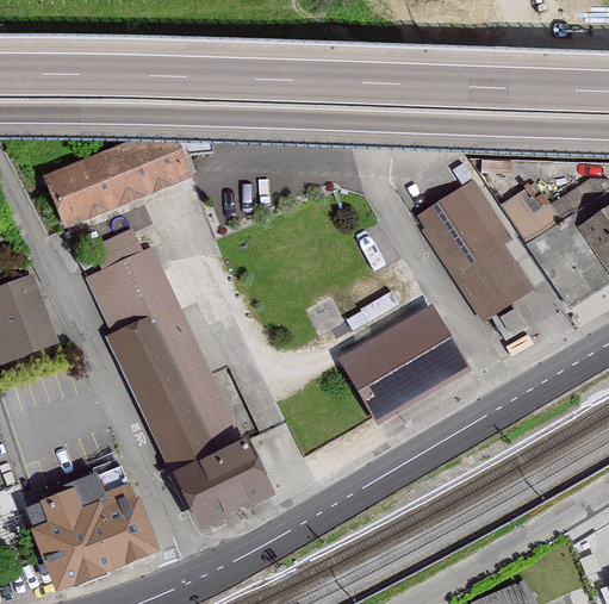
[(67,234),(196,182),(173,128),(45,179),(67,234)]
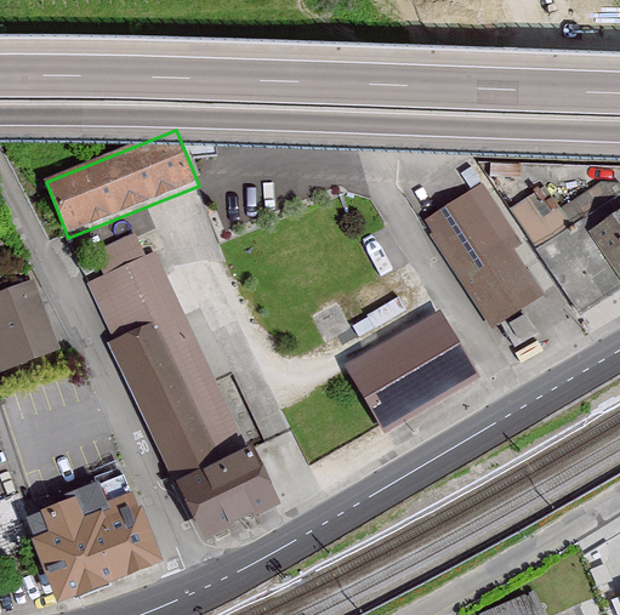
[(487,181),(425,218),(490,325),(541,295),(512,249),(524,243),(487,181)]
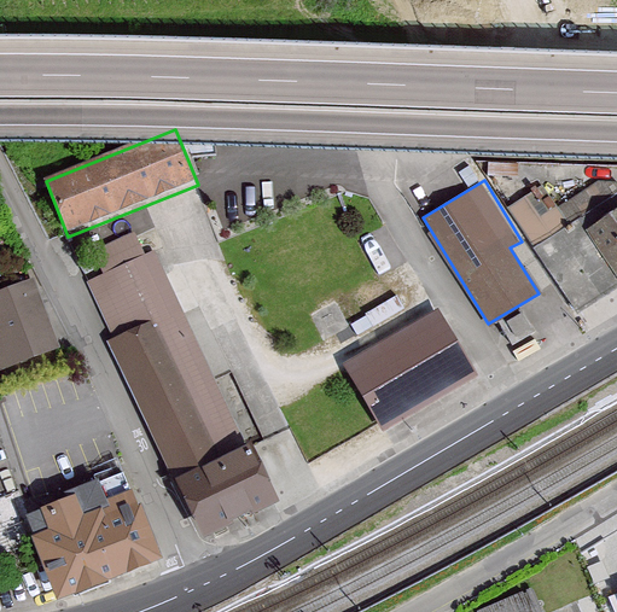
[(577,315),(616,289),(616,194),(534,249),(577,315)]
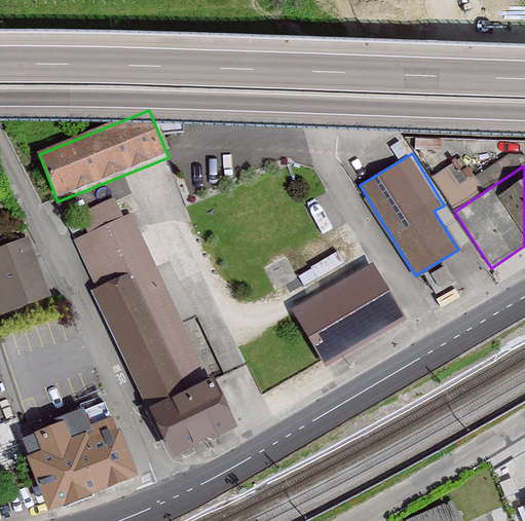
[(149,407),(209,379),(130,213),(71,240),(149,407)]
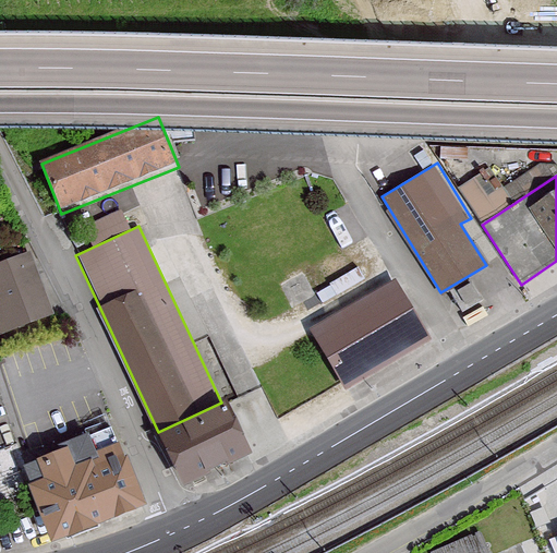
[(55,313),(31,249),(0,261),(0,329),(1,333),(55,313)]
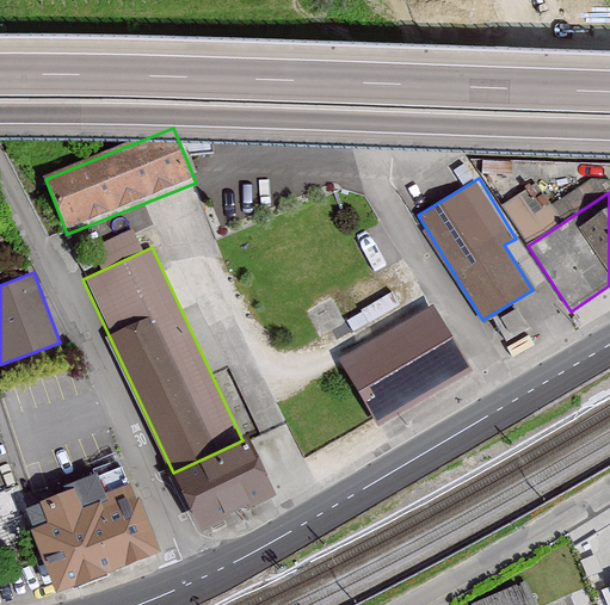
[(375,425),(472,371),(436,306),(339,359),(375,425)]
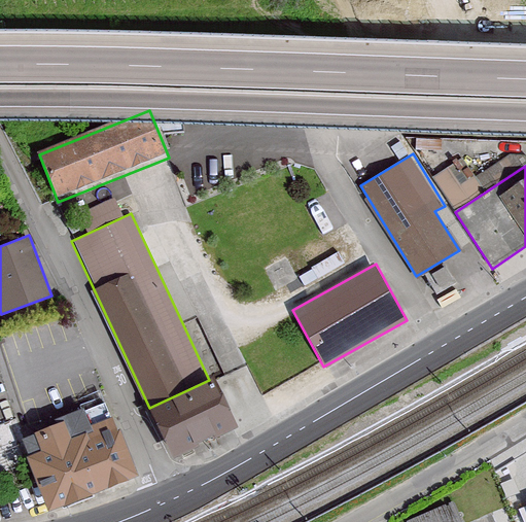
[(173,458),(234,430),(209,380),(149,408),(173,458)]
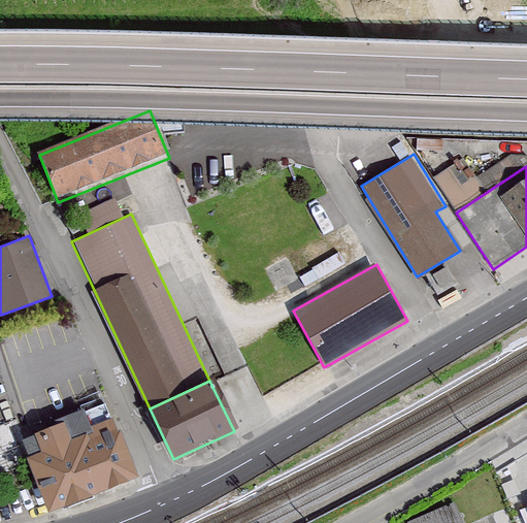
[(106,405),(20,438),(47,509),(137,474),(106,405)]
